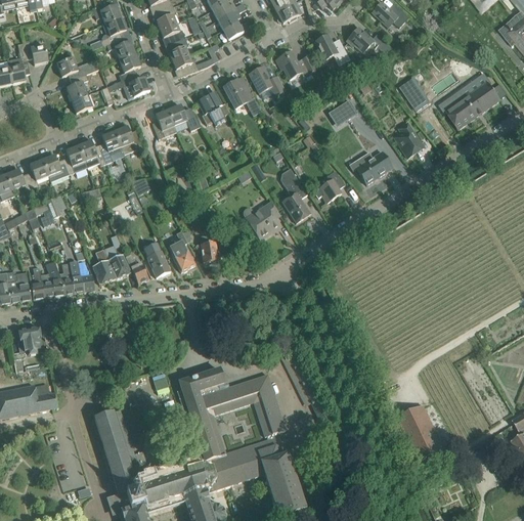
[(15,1),(14,0),(0,0),(0,10),(3,10),(2,4),(15,1)]
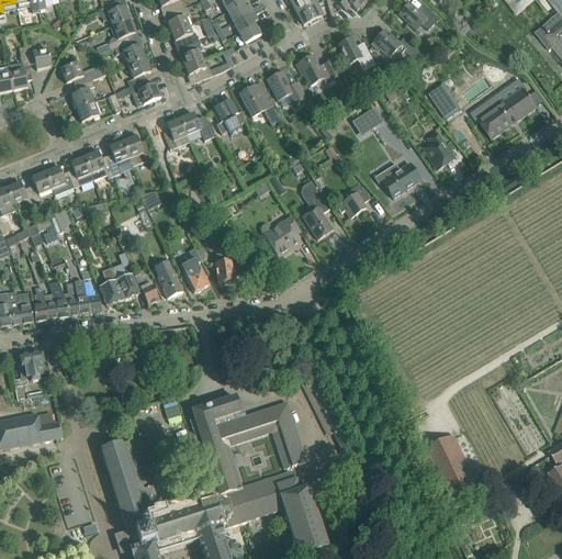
[(15,0),(17,1),(23,0),(30,0),(33,9),(38,8),(37,0),(15,0)]
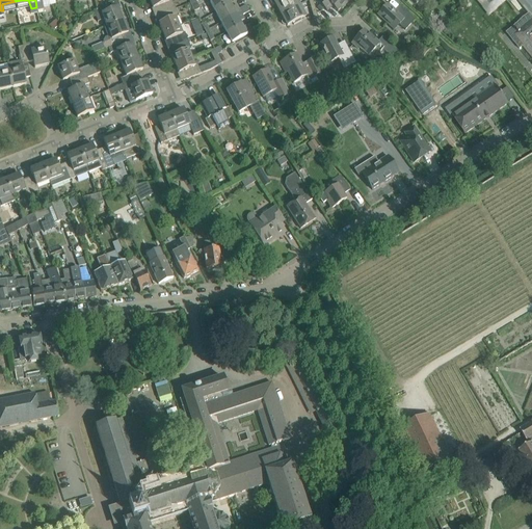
[(151,0),(153,5),(160,3),(163,10),(175,5),(173,0),(151,0)]
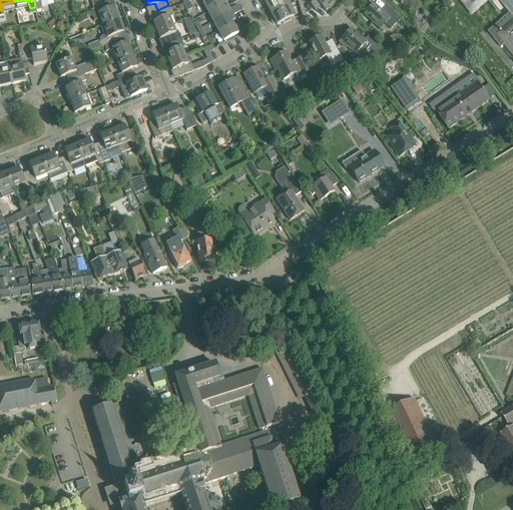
[(192,6),(190,0),(185,0),(183,1),(187,8),(192,6)]
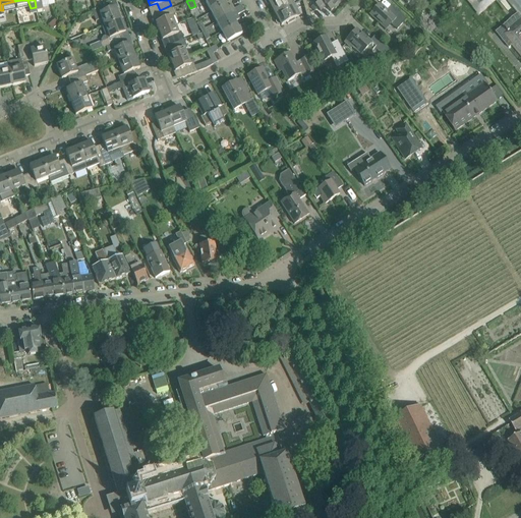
[(207,0),(212,9),(225,2),(224,0),(207,0)]
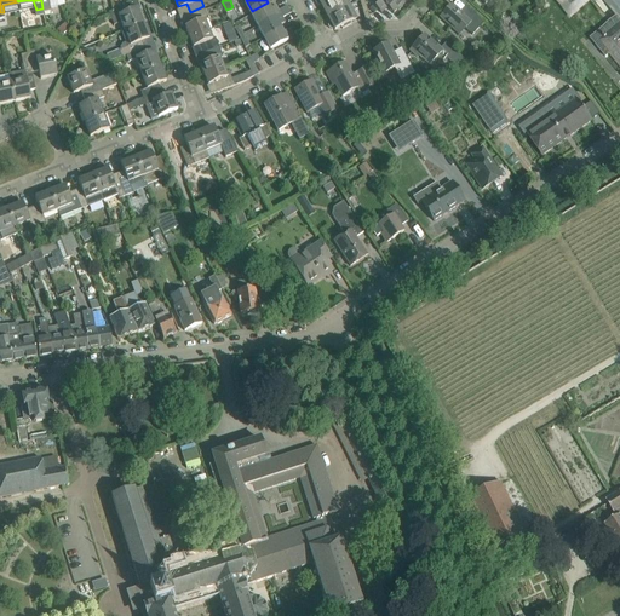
[(328,15),(350,3),(349,0),(326,0),(321,3),(328,15)]
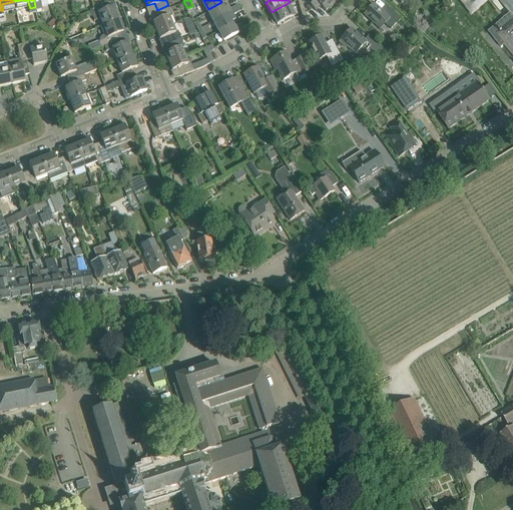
[(307,14),(304,4),(302,0),(299,0),(300,6),(302,14),(307,14)]
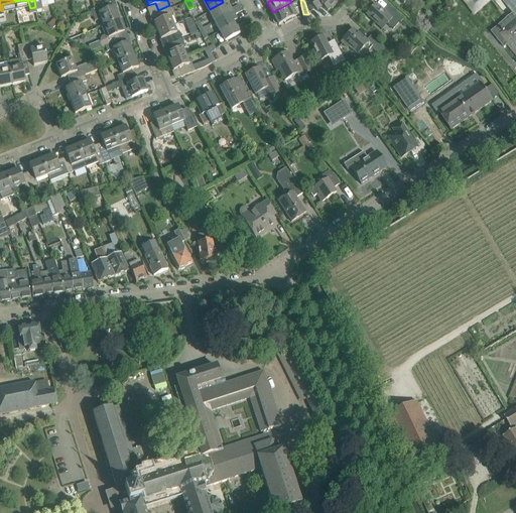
[(332,6),(336,1),(335,0),(308,0),(310,2),(317,9),(318,8),(316,6),(320,2),(328,8),(331,5),(332,6)]
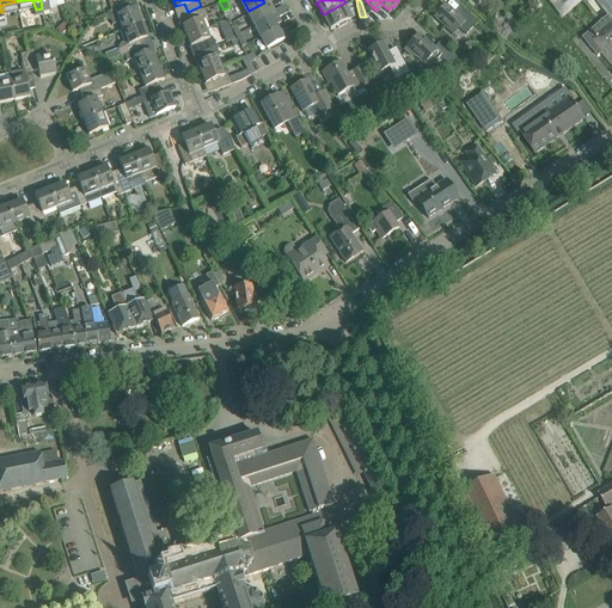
[(127,1),(115,6),(108,8),(112,22),(120,19),(122,28),(141,20),(136,6),(129,8),(127,1)]
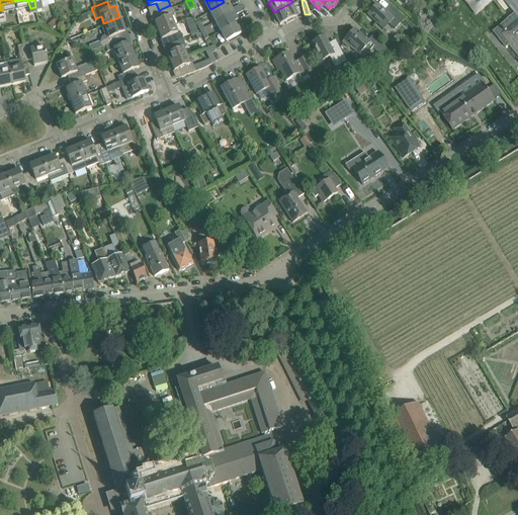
[(216,19),(235,9),(242,5),(240,2),(233,6),(231,2),(226,5),(224,2),(210,9),(216,19)]
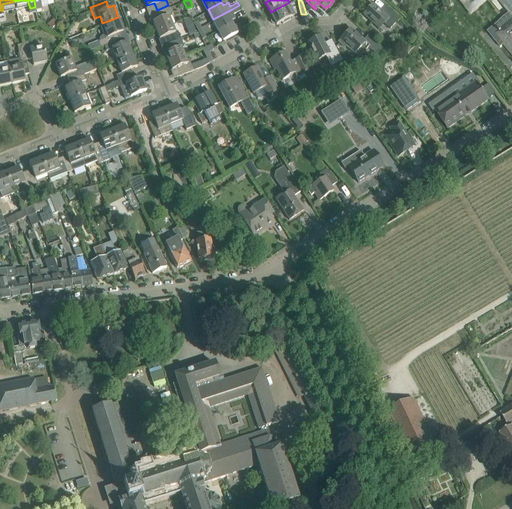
[(295,12),(290,4),(289,2),(271,12),(273,16),(271,17),(271,19),(272,21),(274,22),(276,21),(276,22),(282,19),(283,21),(290,17),(289,15),(295,12)]
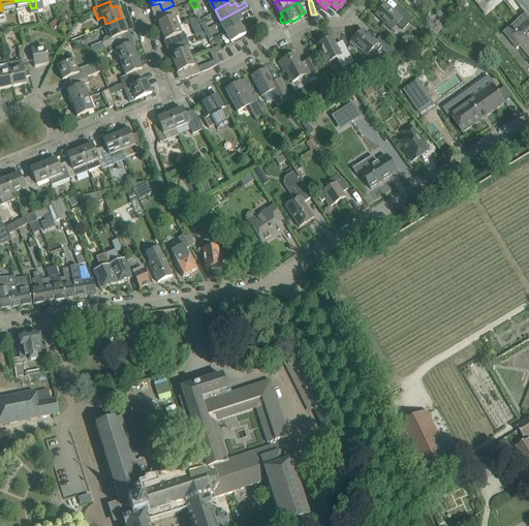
[(375,12),(383,19),(392,27),(397,21),(403,27),(412,17),(401,5),(396,11),(385,2),(375,12)]
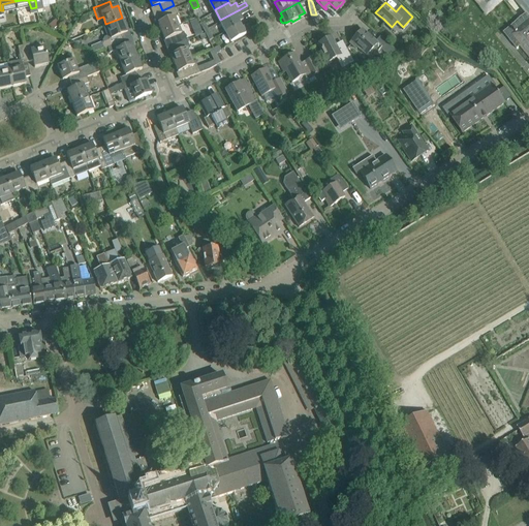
[(178,14),(174,5),(162,10),(165,18),(158,21),(161,29),(178,23),(175,16),(178,14)]
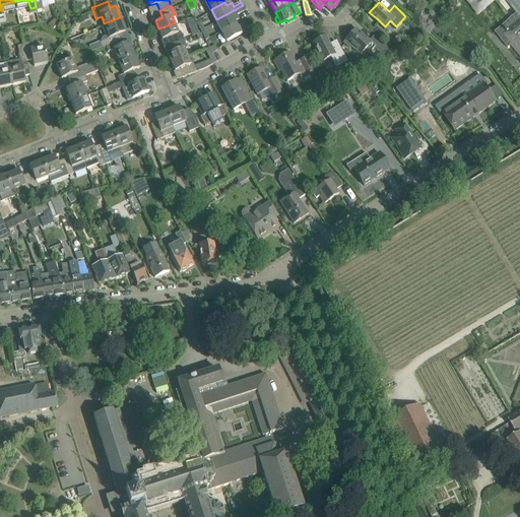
[(239,16),(237,12),(244,8),(243,5),(236,9),(216,19),(221,29),(236,21),(234,19),(239,16)]
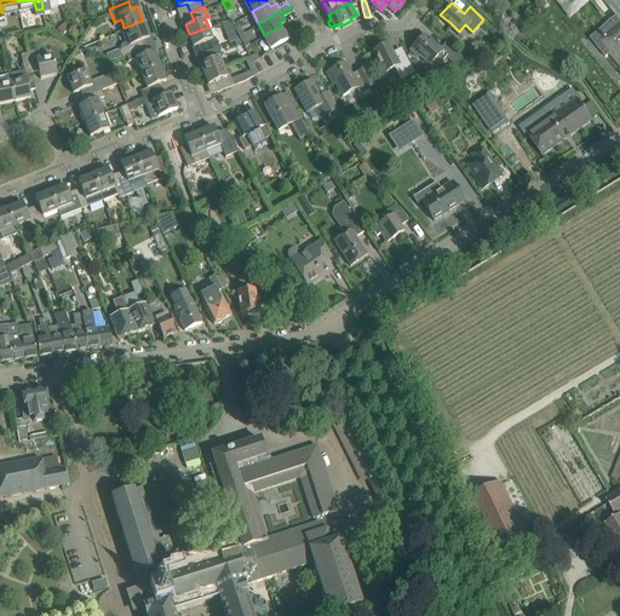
[(149,35),(143,21),(124,28),(122,29),(127,44),(119,47),(121,53),(126,52),(144,45),(142,39),(149,35)]
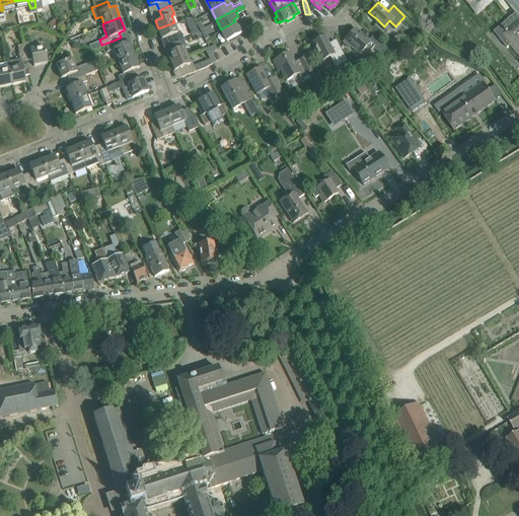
[(518,17),(507,27),(504,29),(504,30),(502,31),(503,32),(499,35),(507,45),(511,42),(518,52),(518,17)]
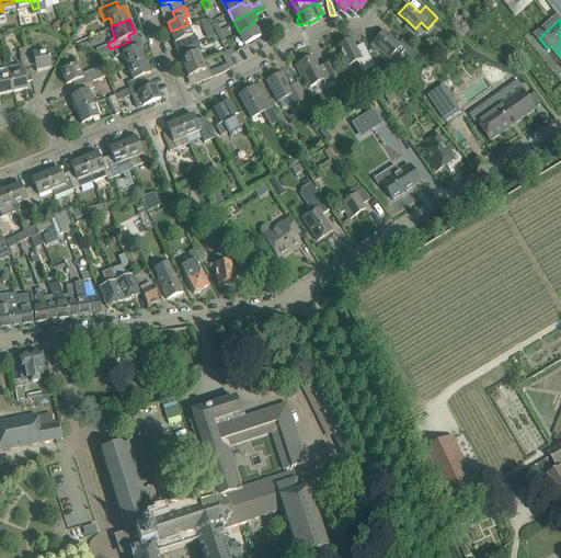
[(255,26),(254,23),(239,32),(240,32),(245,42),(265,31),(261,23),(255,26)]
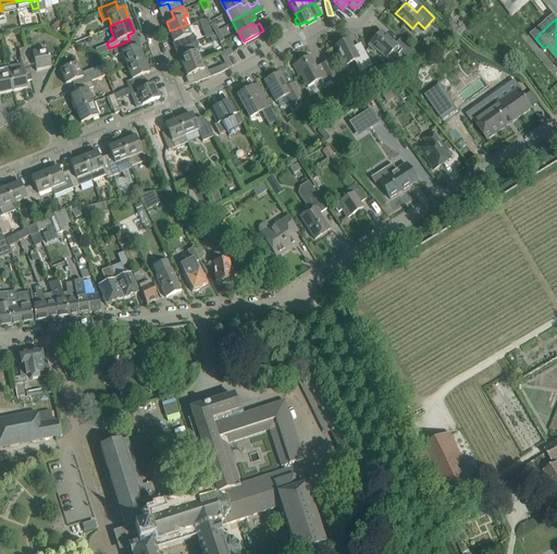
[(190,33),(187,24),(170,31),(174,40),(182,37),(185,45),(197,40),(194,32),(190,33)]
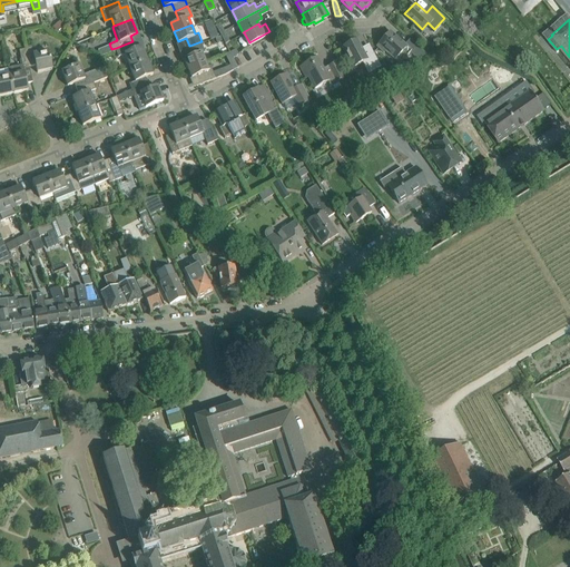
[(231,39),(225,28),(219,30),(226,41),(231,39)]
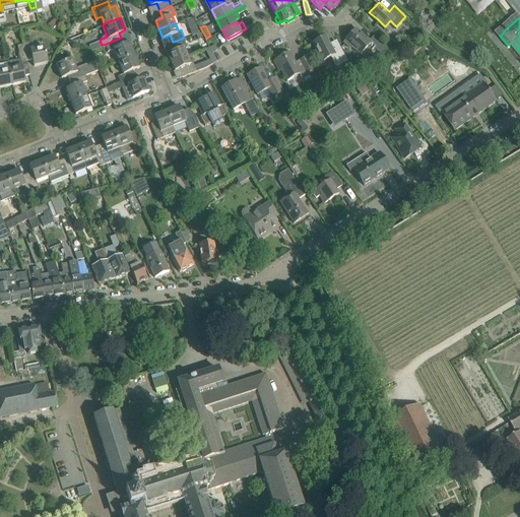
[(343,40),(350,46),(351,44),(361,52),(367,45),(371,49),(374,46),(383,54),(390,49),(387,46),(380,40),(376,44),(355,26),(343,40)]
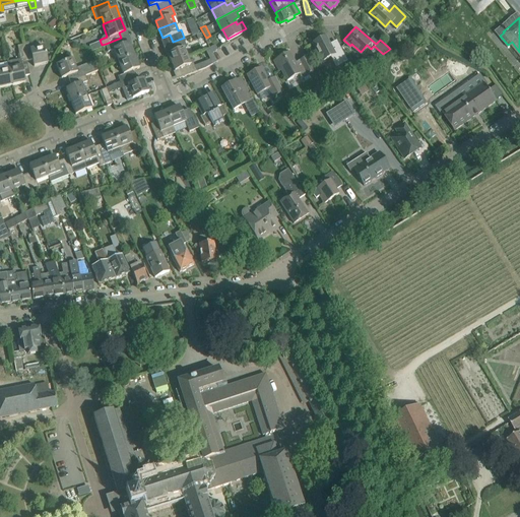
[(315,50),(320,59),(320,60),(330,55),(336,65),(347,59),(341,47),(334,51),(325,35),(313,41),(317,50),(315,50)]
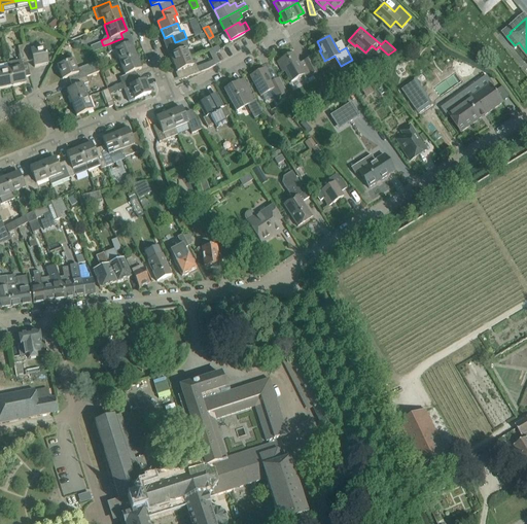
[(125,44),(123,38),(107,44),(109,49),(115,47),(119,60),(136,54),(132,41),(125,44)]
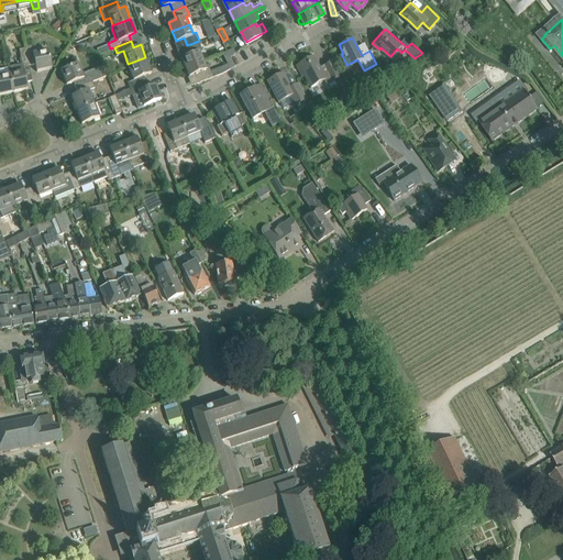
[(202,50),(199,41),(187,45),(190,54),(183,56),(186,66),(202,58),(199,51),(202,50)]
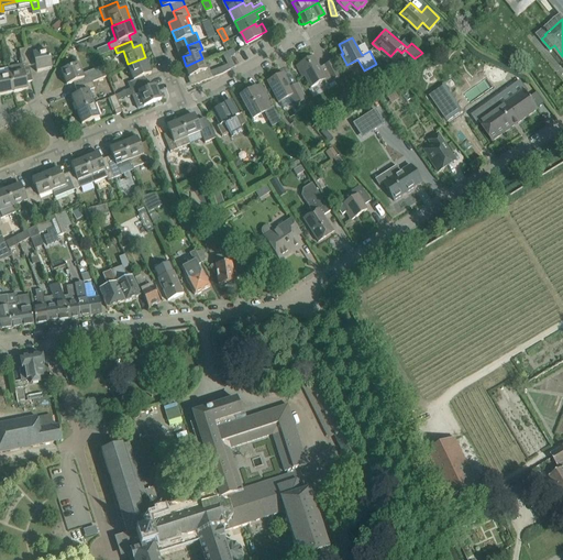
[(52,66),(50,55),(47,47),(33,51),(32,44),(25,46),(29,63),(35,62),(37,69),(52,66)]
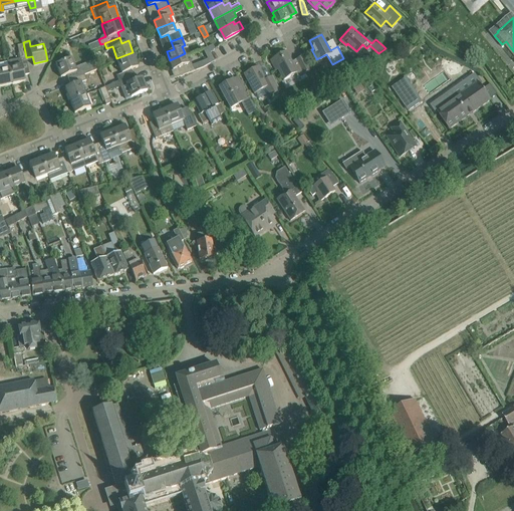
[(29,71),(26,57),(23,42),(17,43),(20,56),(7,59),(8,65),(12,82),(25,79),(24,72),(29,71)]
